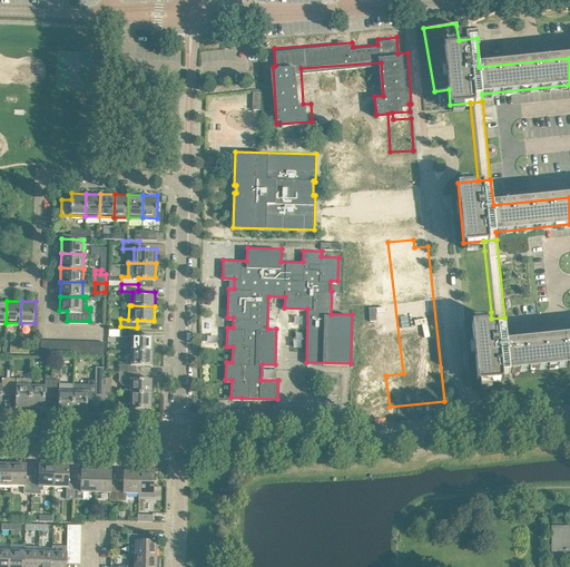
[(569,336),(507,343),(504,318),(491,319),(472,321),(478,381),(498,379),(510,378),(510,370),(569,363),(569,336)]
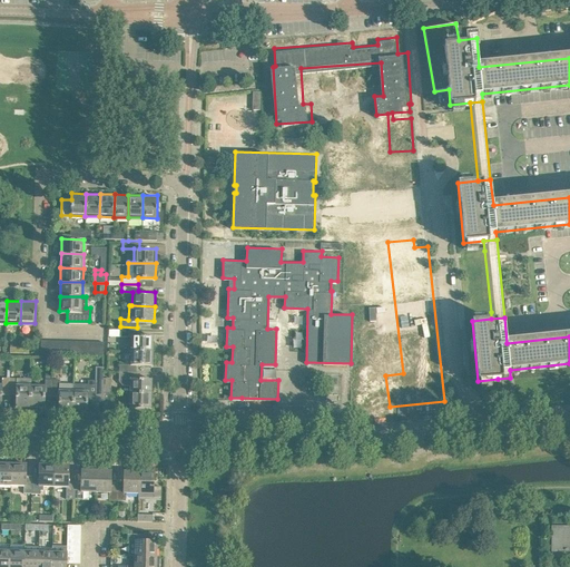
[(120,326),(120,334),(131,334),(130,349),(153,349),(154,334),(137,334),(137,328),(120,326)]
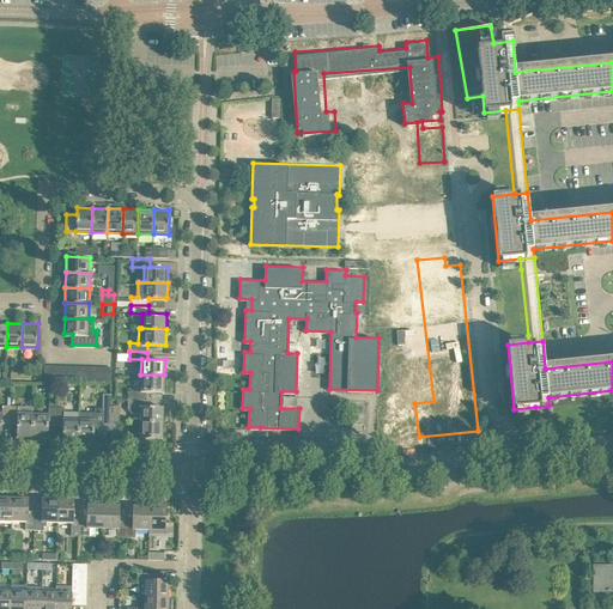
[(140,375),(140,389),(128,389),(128,397),(146,397),(146,390),(164,390),(164,375),(140,375)]
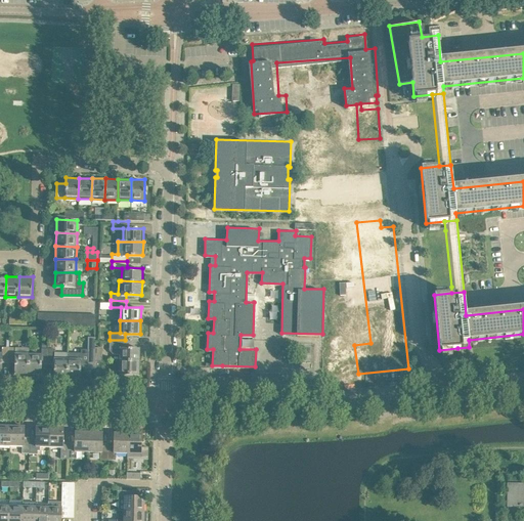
[(110,340),(110,346),(110,348),(113,351),(120,352),(119,359),(139,360),(140,347),(125,346),(125,340),(110,340)]
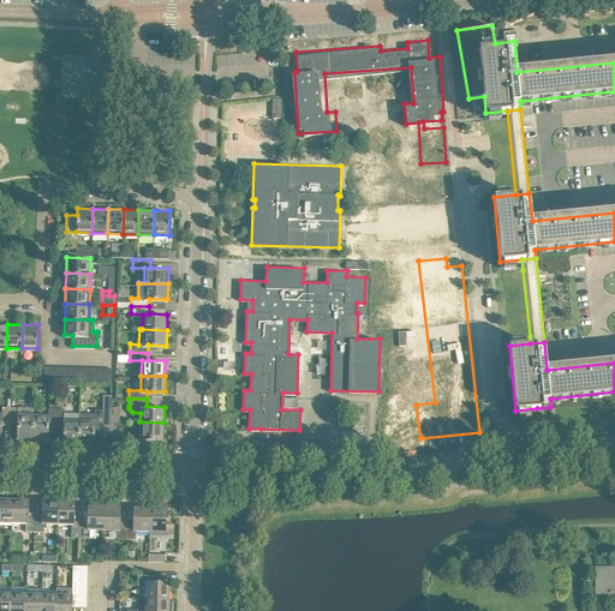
[(0,412),(0,436),(3,436),(3,423),(10,423),(10,405),(3,405),(3,412),(0,412)]
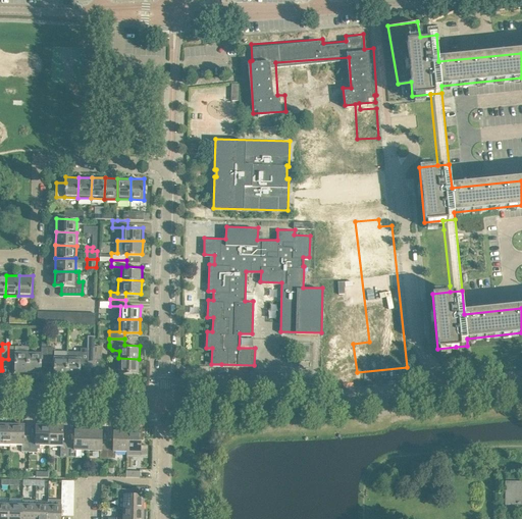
[(8,344),(8,359),(14,359),(14,371),(28,371),(29,351),(29,345),(15,344),(8,344)]
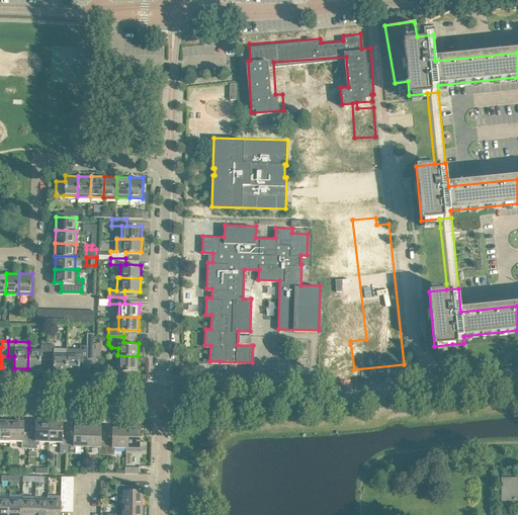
[(27,368),(40,368),(41,357),(48,357),(48,342),(40,342),(40,348),(28,348),(27,368)]
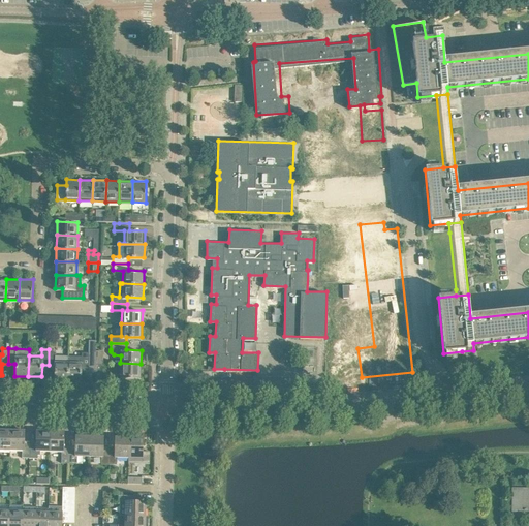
[(49,349),(49,365),(55,366),(54,381),(67,381),(68,361),(68,353),(56,353),(56,349),(49,349)]
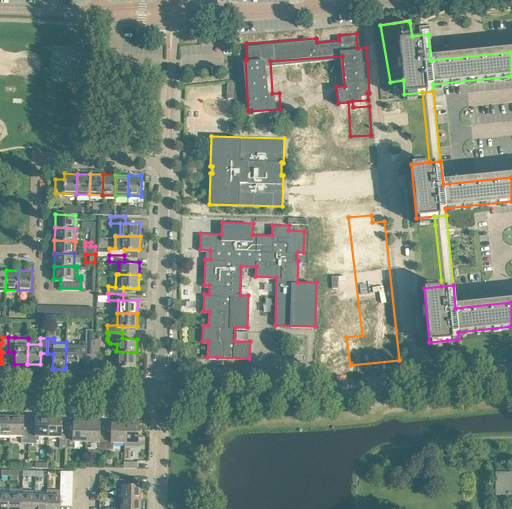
[(66,349),(65,369),(79,369),(79,354),(86,354),(86,344),(86,339),(79,339),(79,342),(66,342),(66,349)]
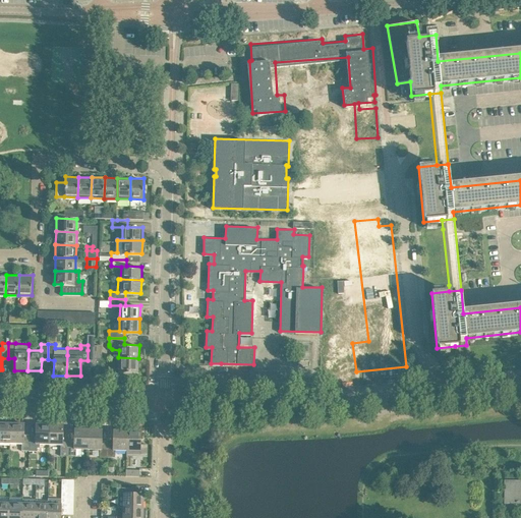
[(466,345),(455,346),(457,363),(468,362),(466,345)]
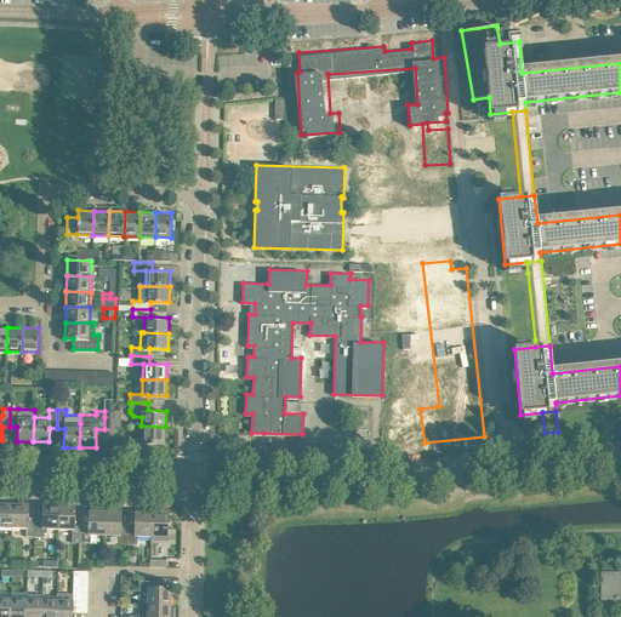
[(165,443),(165,427),(141,426),(141,441),(142,441),(142,451),(141,451),(158,452),(158,451),(157,451),(157,443),(165,443)]
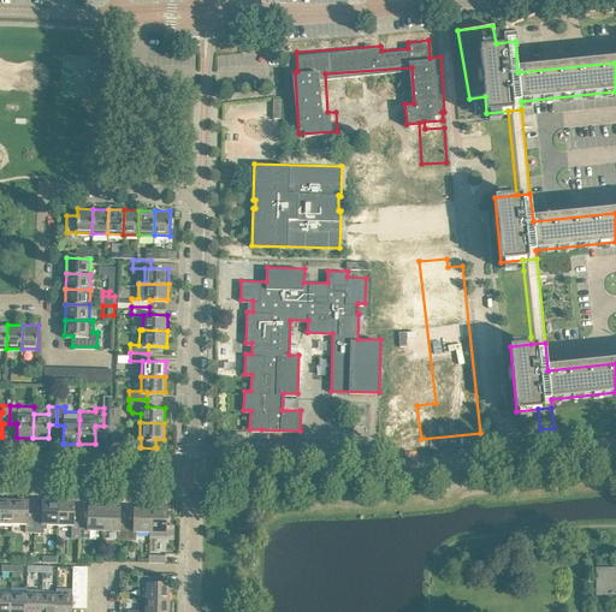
[(0,521),(12,521),(12,498),(0,498),(0,521)]
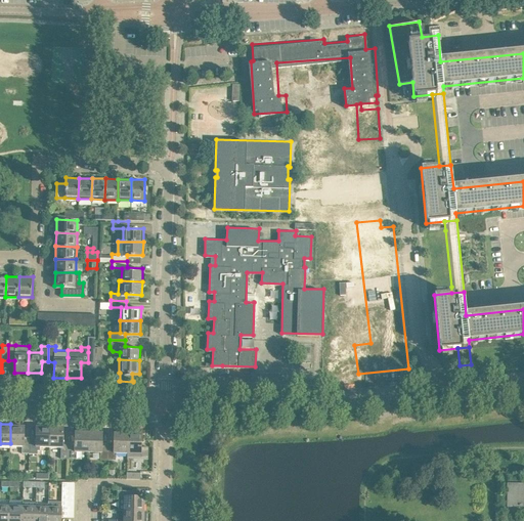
[(25,425),(10,424),(10,443),(22,444),(22,451),(30,437),(24,437),(25,425)]
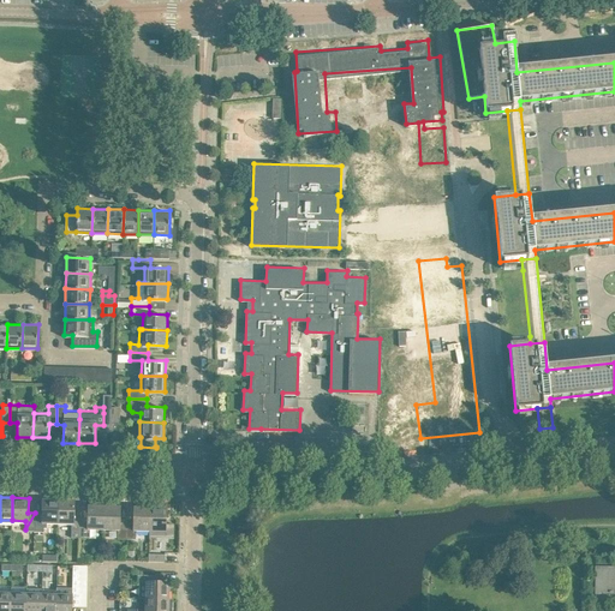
[(42,514),(35,513),(43,529),(43,526),(47,526),(47,521),(58,521),(59,498),(42,498),(42,514)]
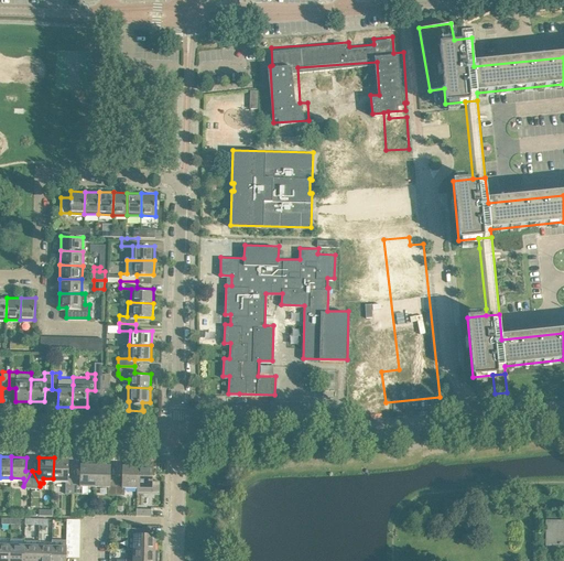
[(74,492),(74,476),(68,476),(68,459),(54,457),(53,478),(66,479),(65,492),(74,492)]
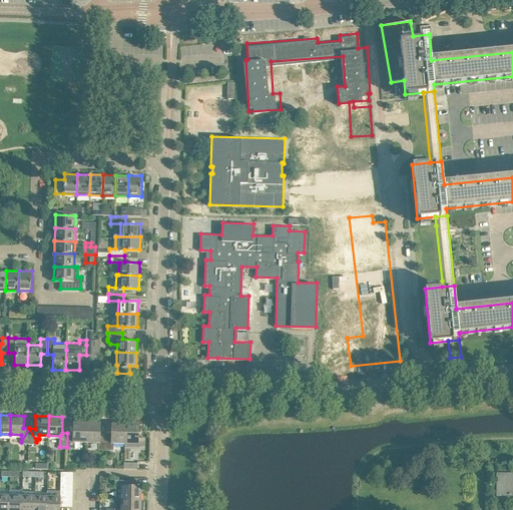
[(74,440),(86,440),(87,421),(73,421),(73,434),(67,433),(67,447),(74,447),(74,440)]
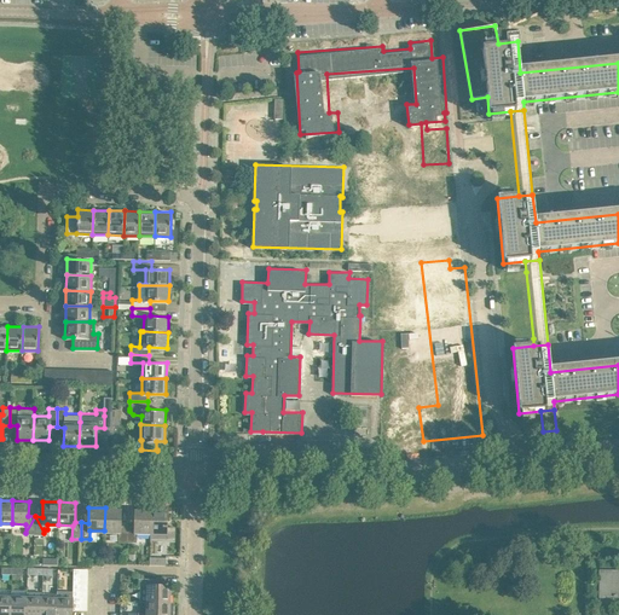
[(127,540),(127,524),(121,523),(121,509),(105,508),(104,531),(119,532),(117,540),(127,540)]
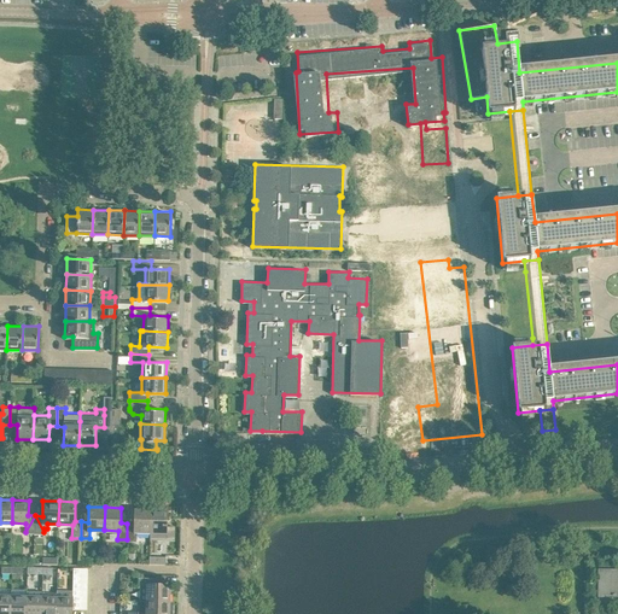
[(127,524),(127,539),(136,539),(136,532),(150,532),(151,509),(135,508),(134,524),(127,524)]
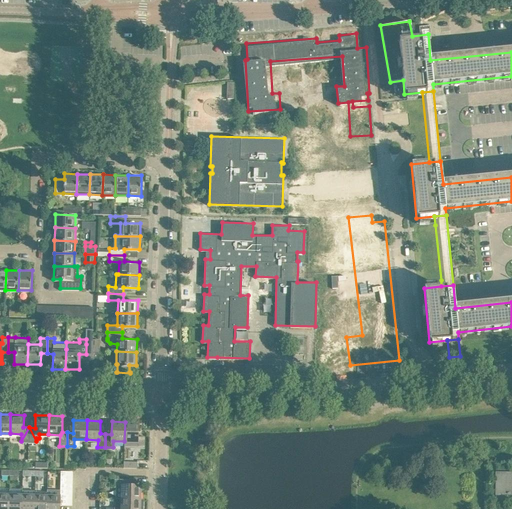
[(124,441),(124,447),(138,447),(138,441),(144,442),(144,435),(138,435),(138,422),(125,422),(124,441)]
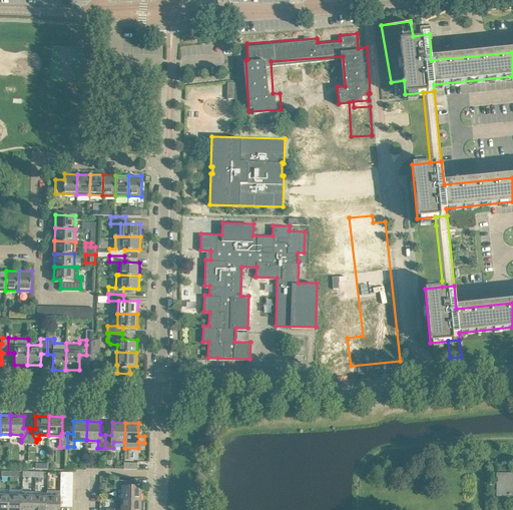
[(512,471),(497,472),(497,492),(512,491),(512,471)]
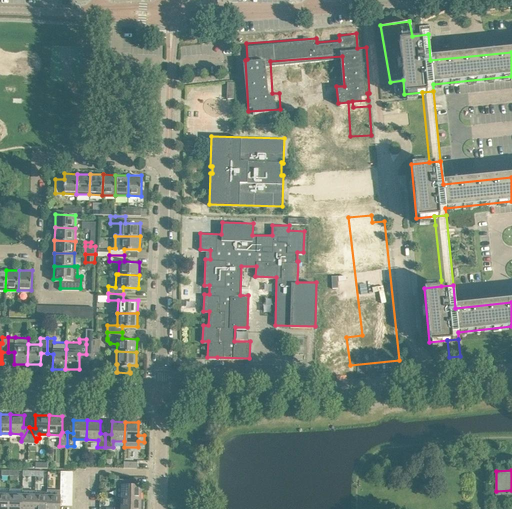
[(121,486),(121,497),(140,497),(141,484),(132,484),(132,478),(114,477),(114,478),(115,478),(115,486),(121,486)]
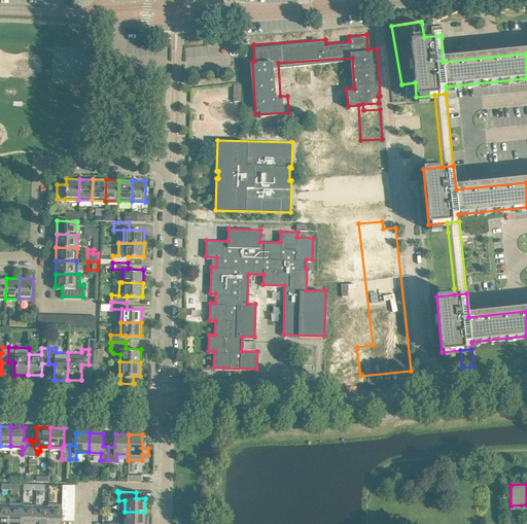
[(23,508),(22,523),(34,523),(35,508),(35,504),(36,503),(36,502),(23,502),(23,508)]
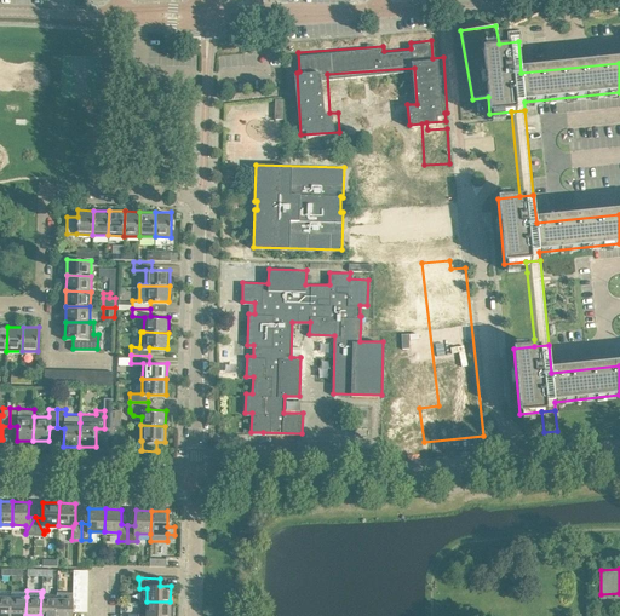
[(57,593),(56,615),(72,615),(73,609),(73,602),(73,596),(73,591),(57,591),(57,593)]
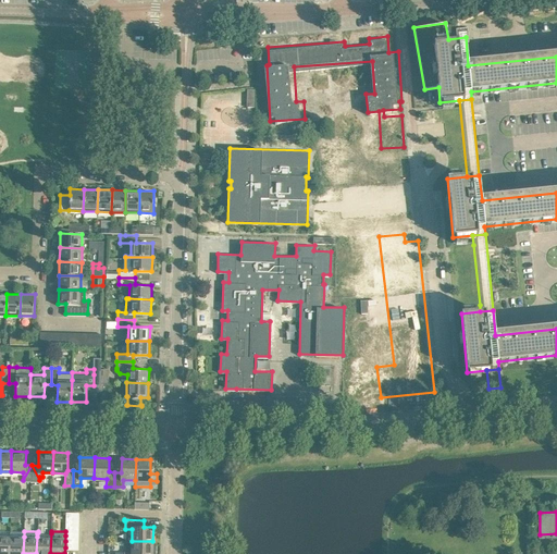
[(37,537),(36,553),(50,553),(51,533),(37,533),(37,537)]
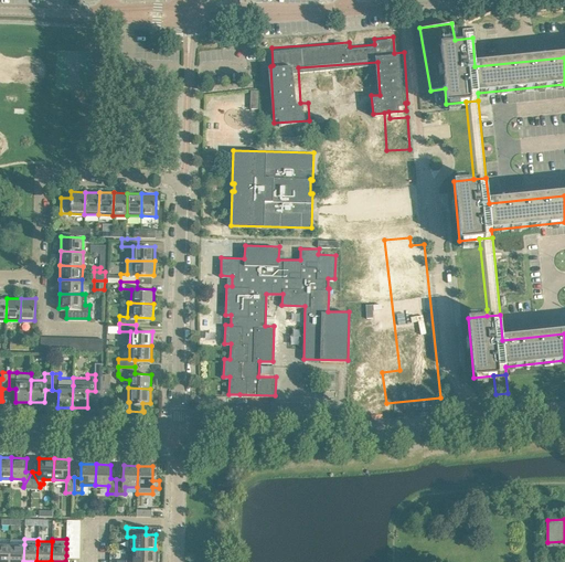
[(9,561),(10,543),(0,543),(0,561),(9,561)]
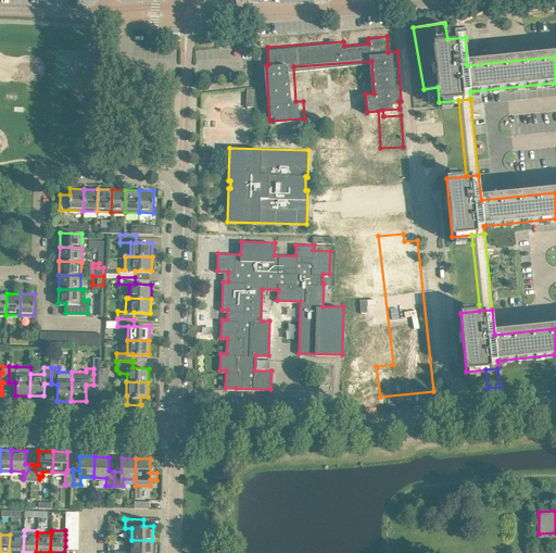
[(10,535),(9,552),(23,552),(24,536),(10,535)]
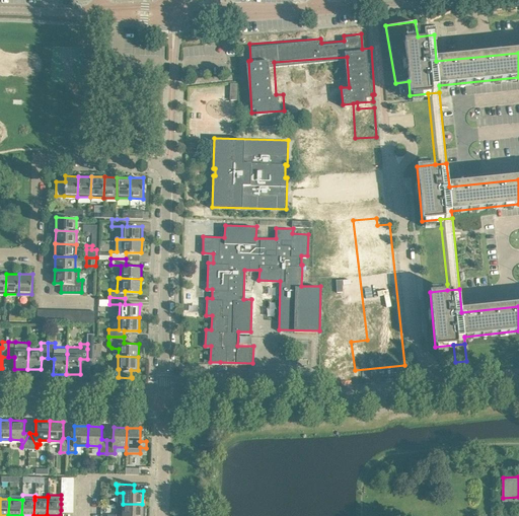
[(116,512),(115,515),(144,515),(145,505),(142,504),(123,504),(118,504),(117,512),(116,512)]
